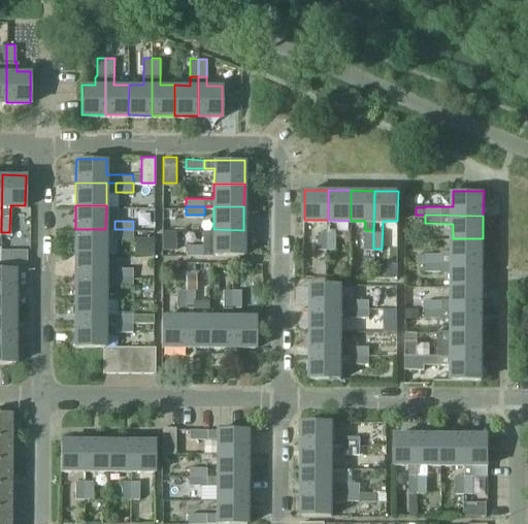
[(75,229),(75,252),(105,252),(105,229),(75,229)]
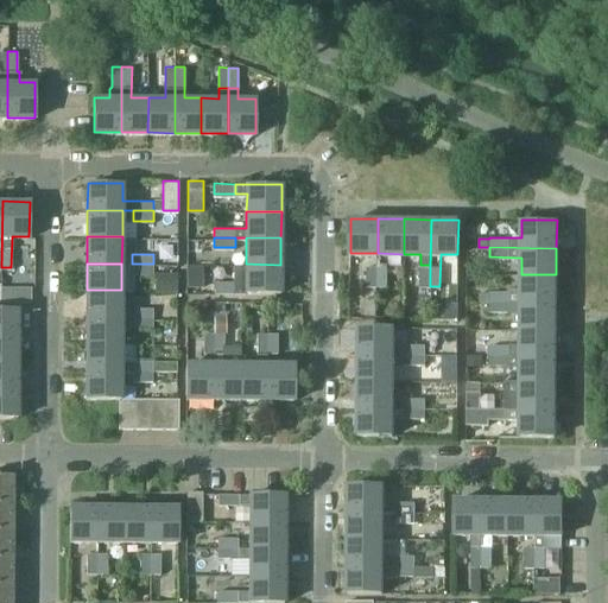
[(153,264),(132,264),(132,273),(153,273),(153,264)]
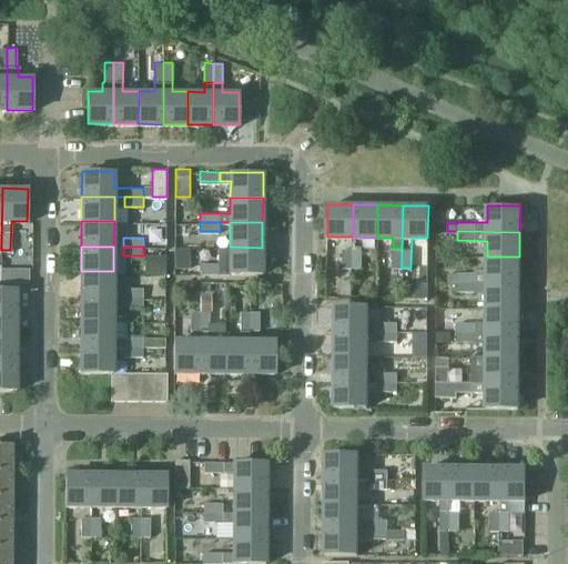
[(200,268),(200,272),(229,273),(262,273),(262,248),(230,247),(230,263),(219,263),(200,263),(200,268)]
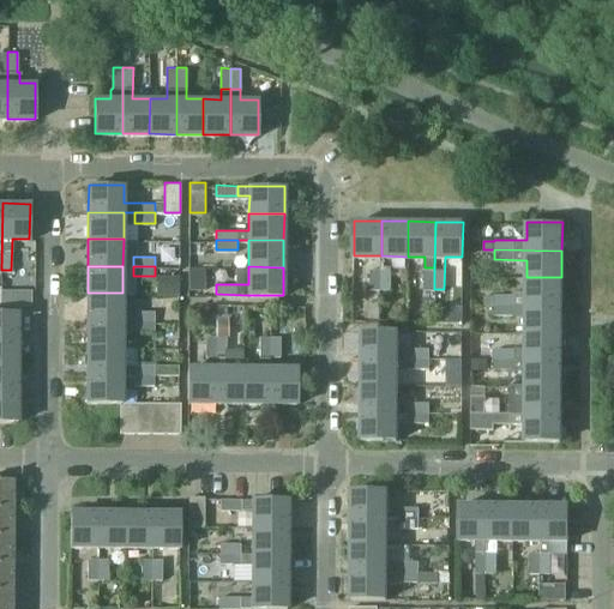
[(205,267),(188,267),(188,289),(205,289),(205,267)]
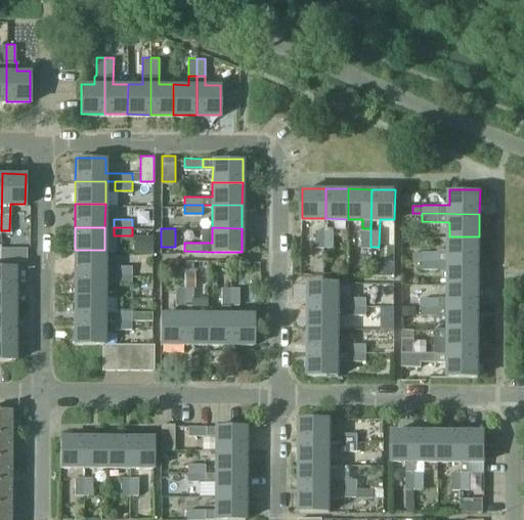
[(324,246),(324,228),(316,228),(316,246),(324,246)]
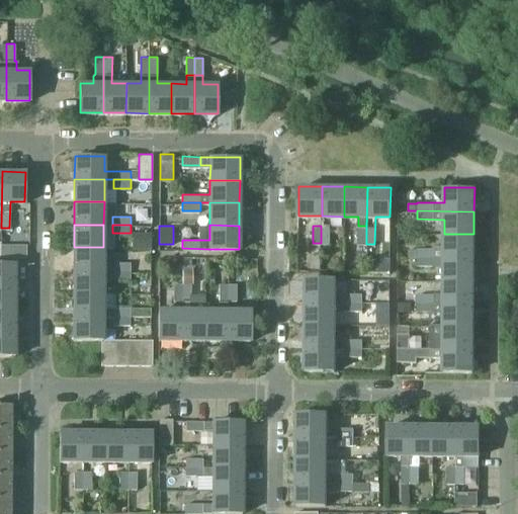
[(330,226),(321,226),(321,243),(329,243),(330,226)]
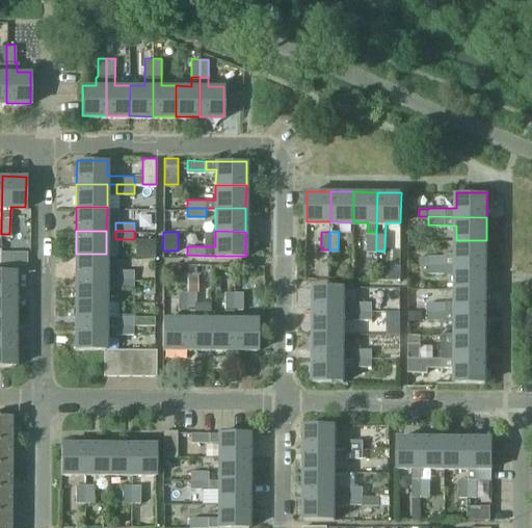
[(376,232),(368,232),(368,249),(376,251),(376,232)]
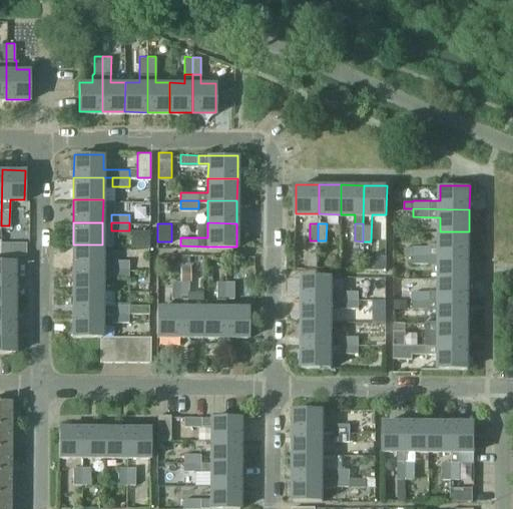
[(149,228),(131,229),(131,244),(149,244),(149,228)]
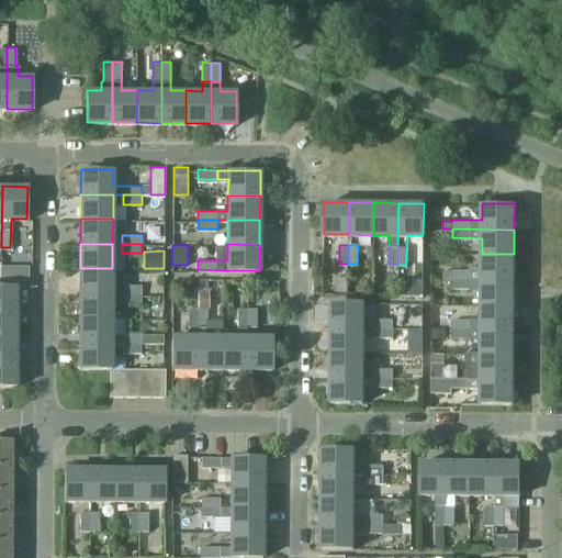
[(452,269),(452,278),(514,278),(514,254),(482,254),(482,266),(469,266),(469,269),(452,269)]
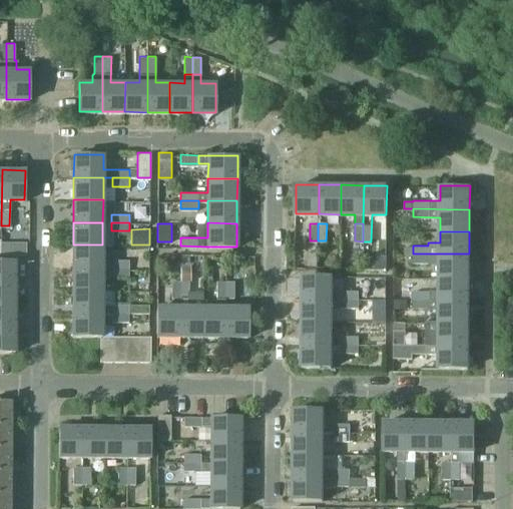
[(26,253),(26,241),(1,240),(1,253),(26,253)]
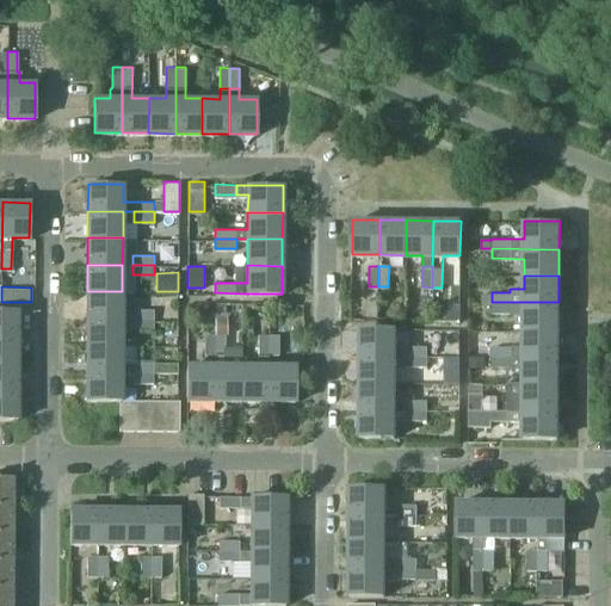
[(87,291),(87,317),(133,319),(133,308),(122,308),(122,291),(87,291)]
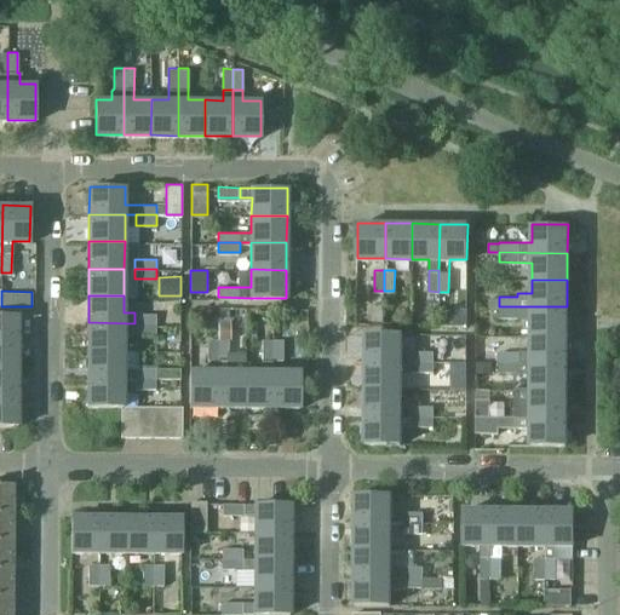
[(229,317),(228,306),(218,306),(218,317),(218,322),(228,322),(229,317)]
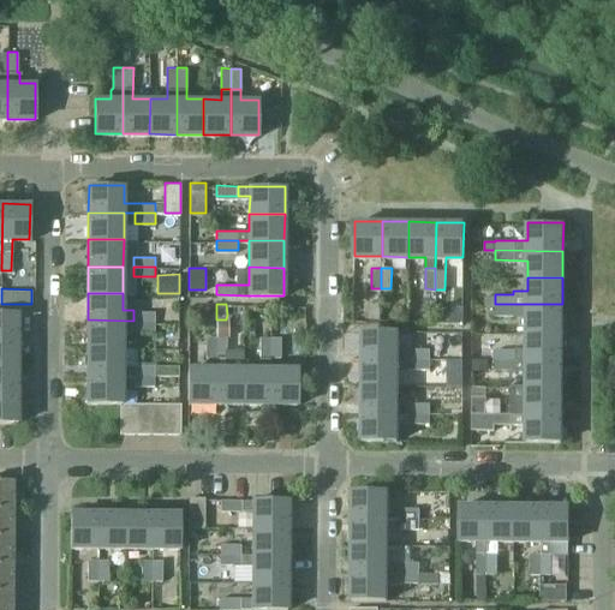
[(495,304),(495,314),(527,314),(527,332),(562,332),(562,304),(495,304)]
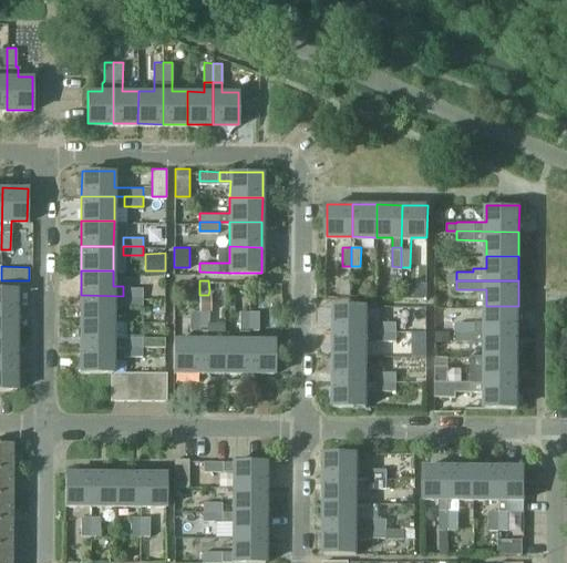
[(143,286),(123,286),(123,296),(143,296),(143,286)]
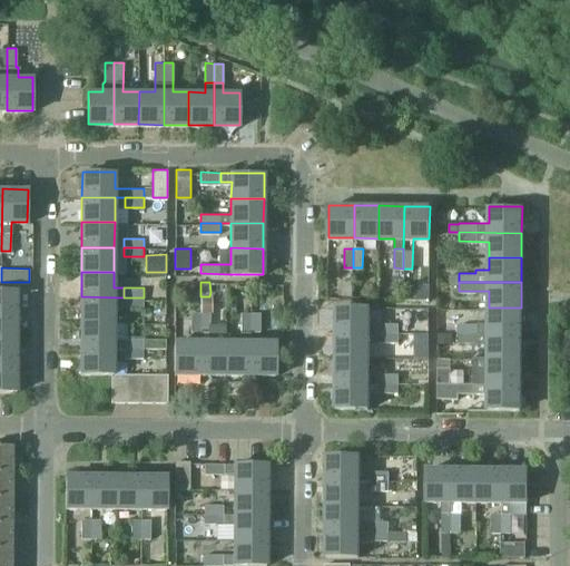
[(0,314),(17,315),(17,290),(0,289),(0,314)]
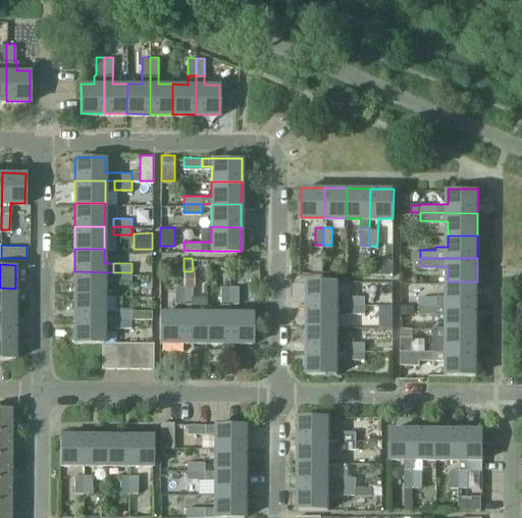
[(74,271),(74,295),(104,295),(104,280),(113,280),(113,272),(74,271)]
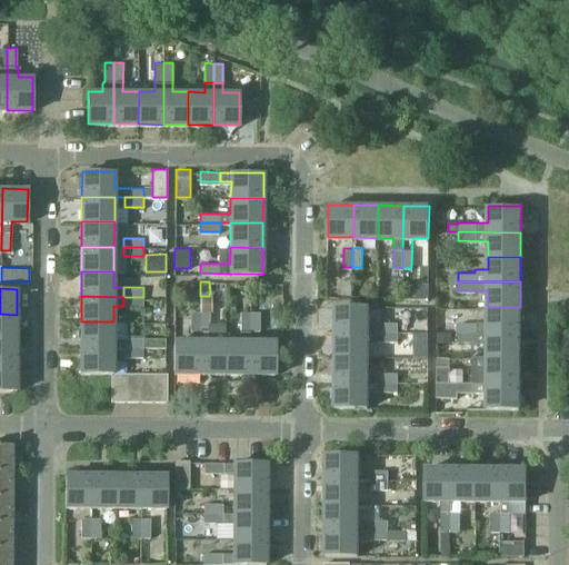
[(123,297),(123,306),(142,306),(143,297),(123,297)]
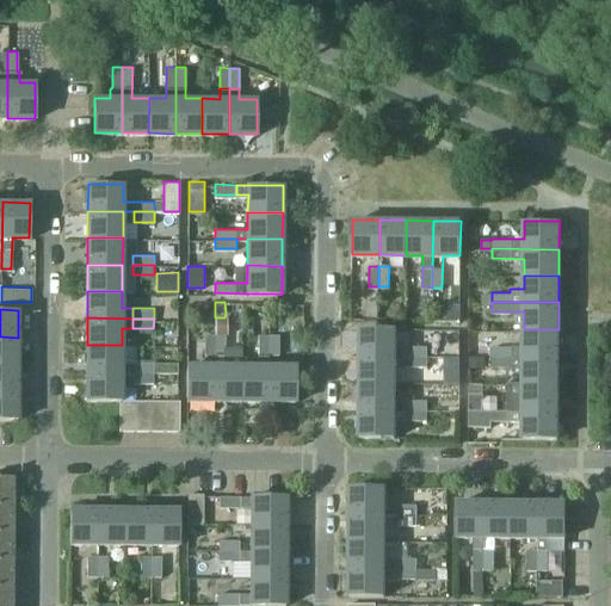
[(360,327),(360,354),(429,354),(429,345),(395,345),(395,332),(395,327),(360,327)]
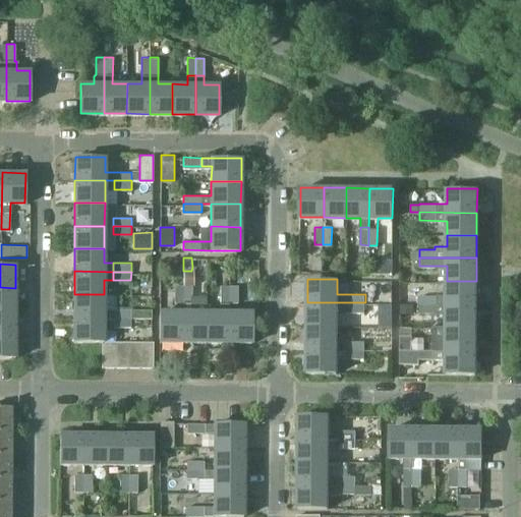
[(437,294),(437,295),(437,303),(476,303),(476,281),(447,281),(447,294),(437,294)]
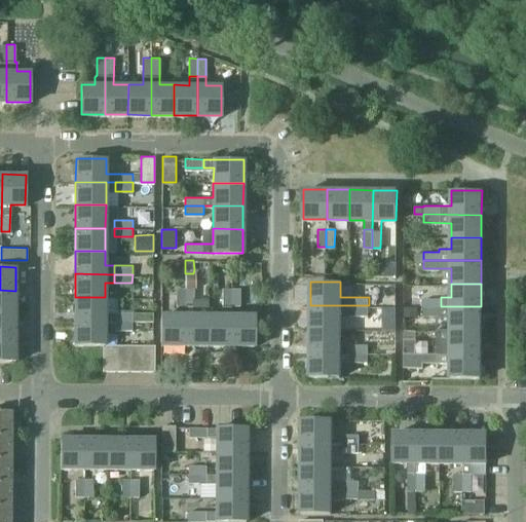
[(177,304),(185,304),(185,287),(177,286),(177,304)]
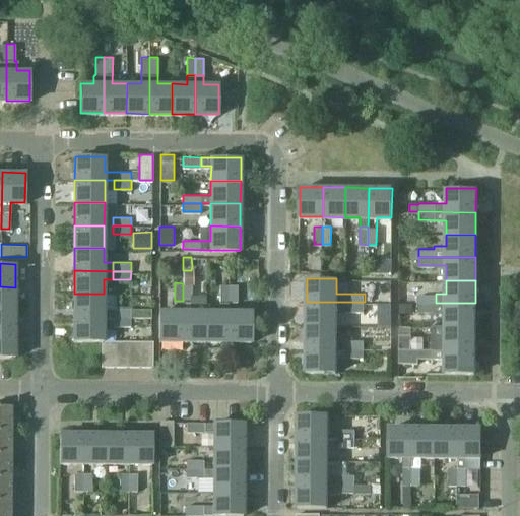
[(183,311),(183,340),(205,340),(205,311),(206,297),(191,297),(191,283),(183,283),(183,301),(183,311)]
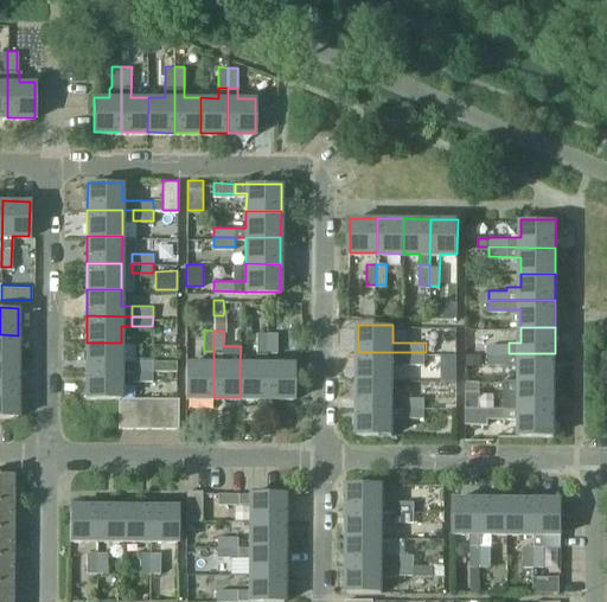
[(240,363),(240,397),(267,397),(267,363),(267,351),(267,331),(257,331),(257,363),(240,363)]
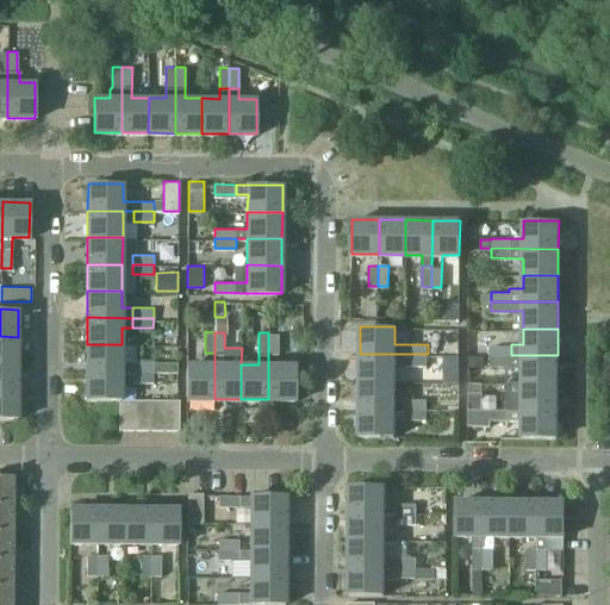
[(278,332),(268,332),(268,353),(278,354),(278,332)]
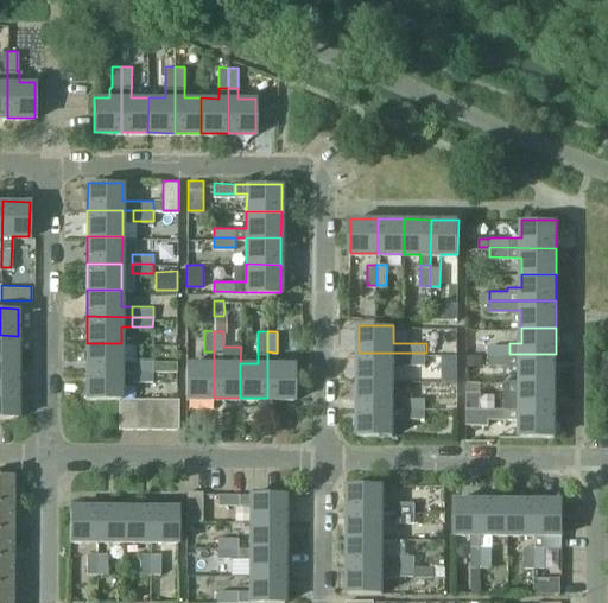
[(18,336),(0,335),(0,362),(18,362),(18,336)]
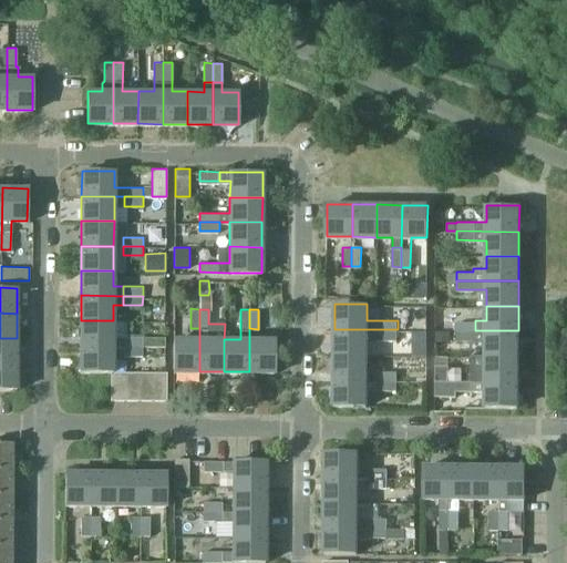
[(81,320),(81,345),(113,345),(123,345),(142,345),(165,346),(165,336),(113,336),(113,320),(81,320)]
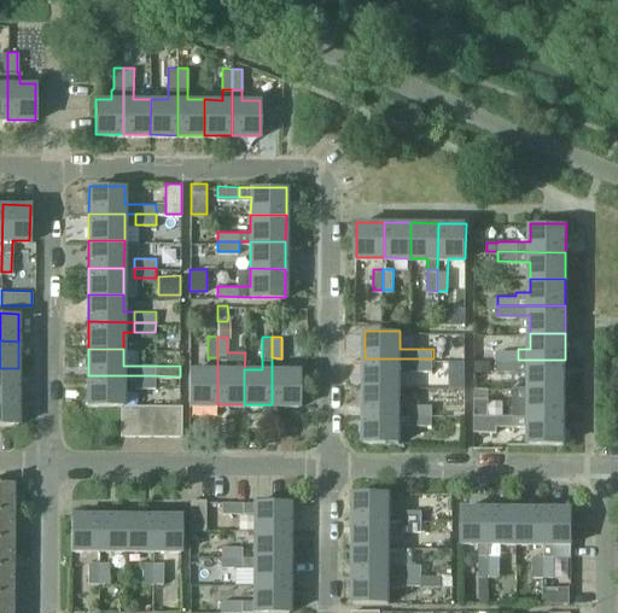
[(497,360),(518,360),(518,350),(497,350),(497,360)]
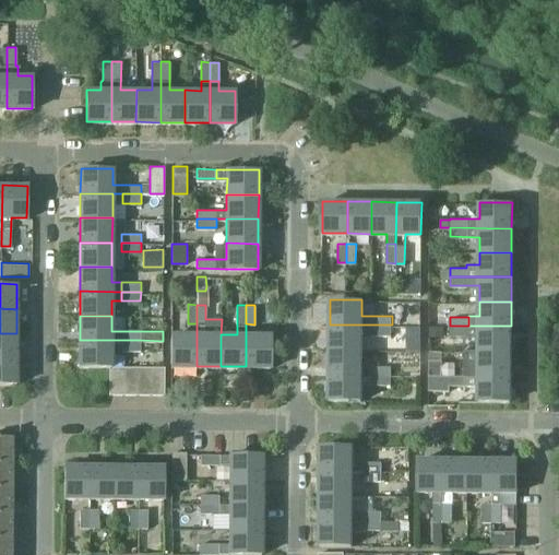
[(330,325),(330,349),(361,350),(361,334),(391,334),(392,325),(330,325)]
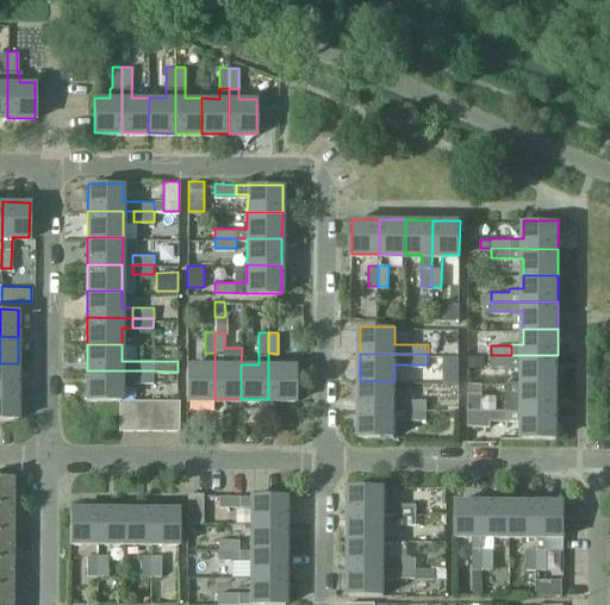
[(484,365),(484,355),(468,354),(468,365),(484,365)]
